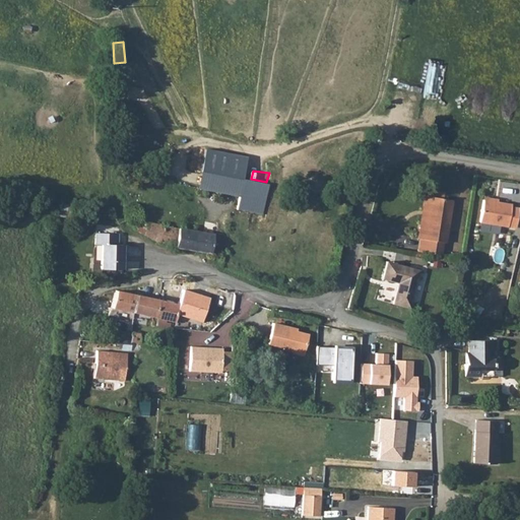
[(229,190),(231,177),(199,172),(197,185),(229,190)]
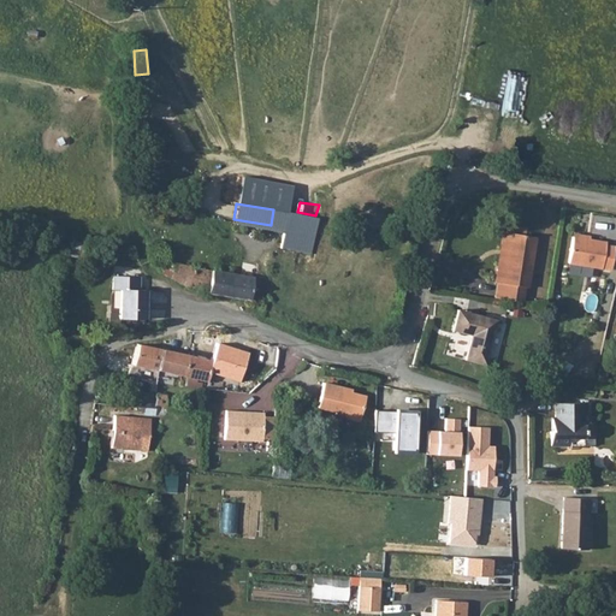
[(503,232),(497,270),(504,271),(510,234),(508,232),(503,232)]
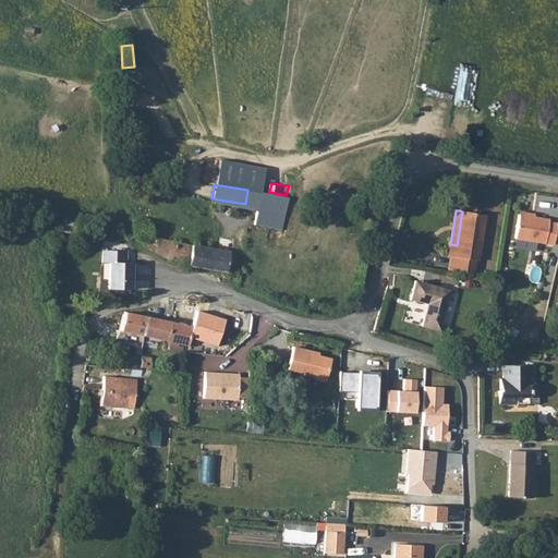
[(448,256),(450,256),(448,270),(473,274),(475,261),(477,261),(484,215),(475,214),(462,211),(457,245),(450,244),(448,256)]
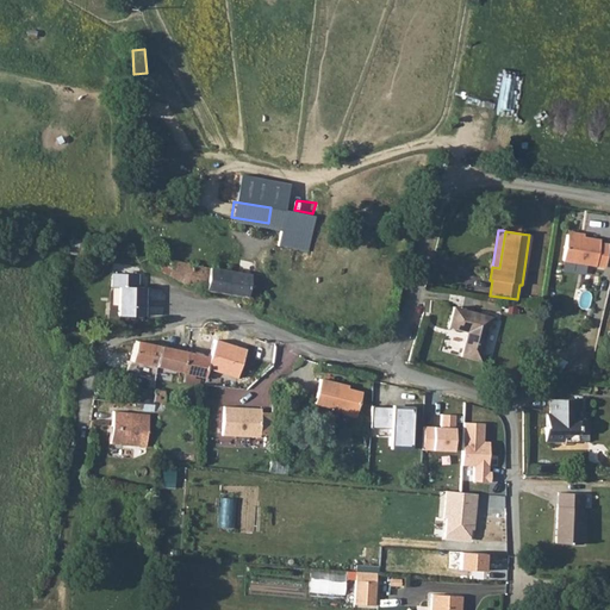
[(599,243),(599,240),(583,237),(566,235),(562,261),(604,268),(609,244),(599,243)]
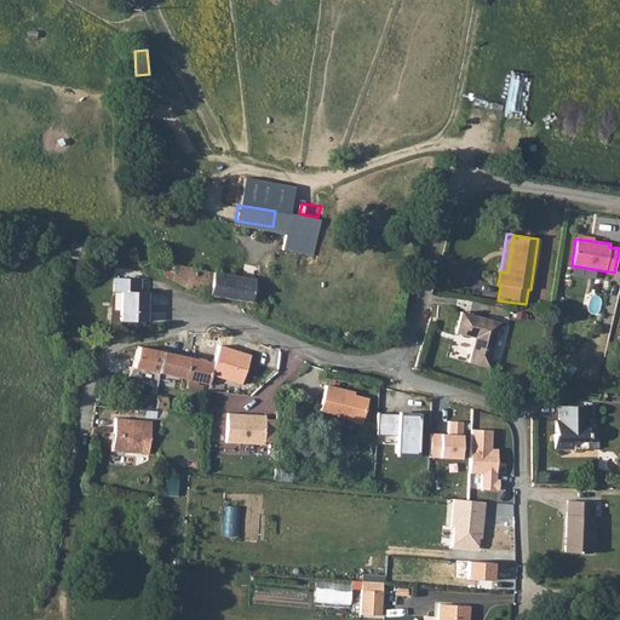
[(85,245),(72,242),(69,254),(68,257),(82,259),(85,245)]
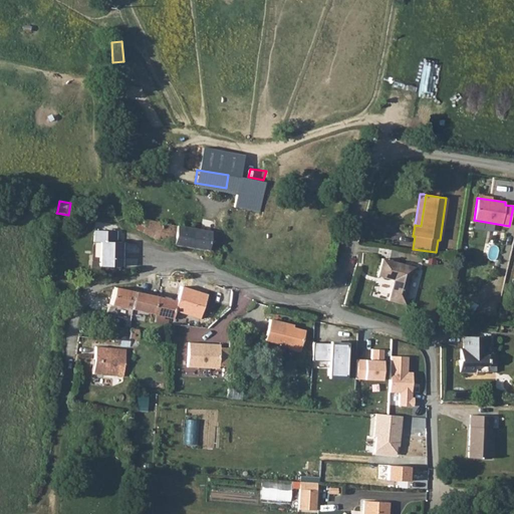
[(80,204),(70,203),(68,215),(67,219),(76,221),(80,204)]
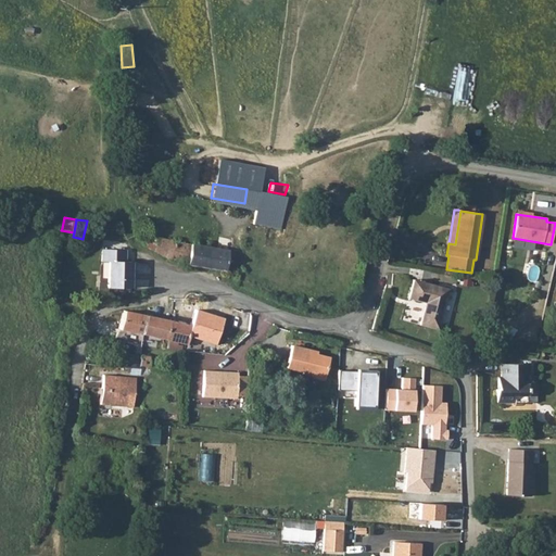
[(228,251),(190,244),(155,238),(144,234),(142,245),(150,250),(171,260),(187,264),(225,270),(228,251)]
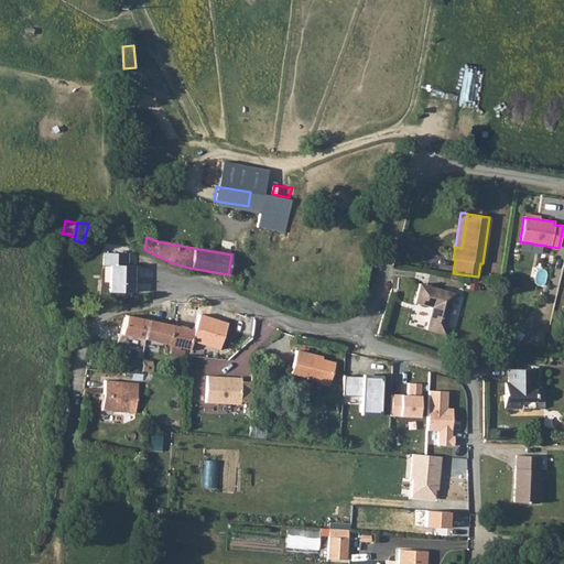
[(109,292),(132,292),(132,266),(127,266),(128,253),(102,253),(102,266),(109,266),(109,292)]
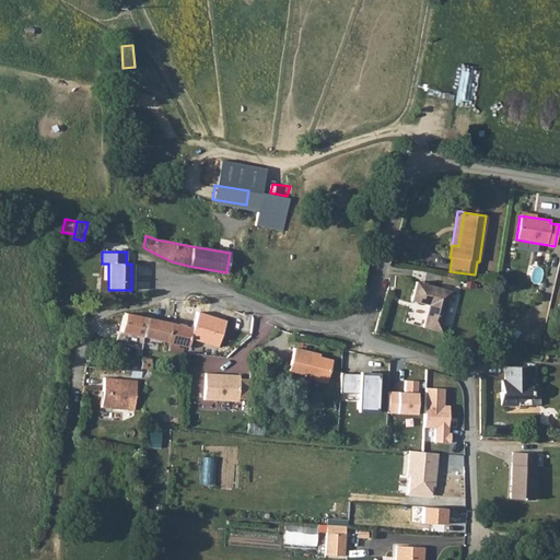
[(452,292),(416,282),(410,301),(428,305),(422,327),(441,333),(452,292)]
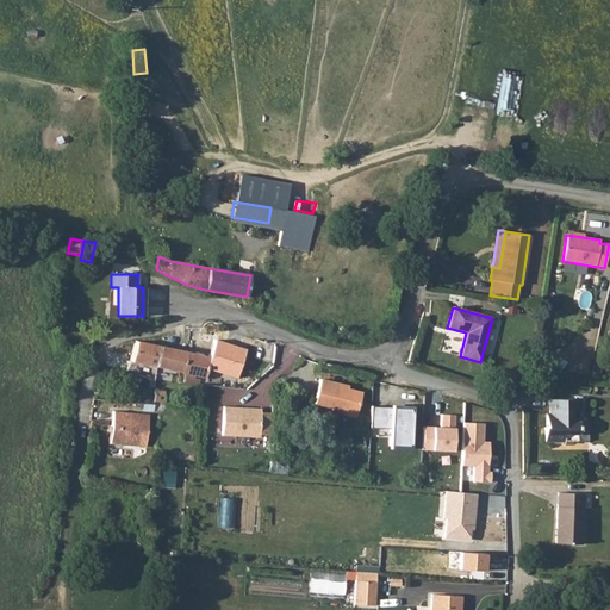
[(243,350),(251,354),(256,336),(231,325),(230,325),(229,325),(228,329),(226,331),(231,334),(228,341),(226,342),(244,347),(243,350)]
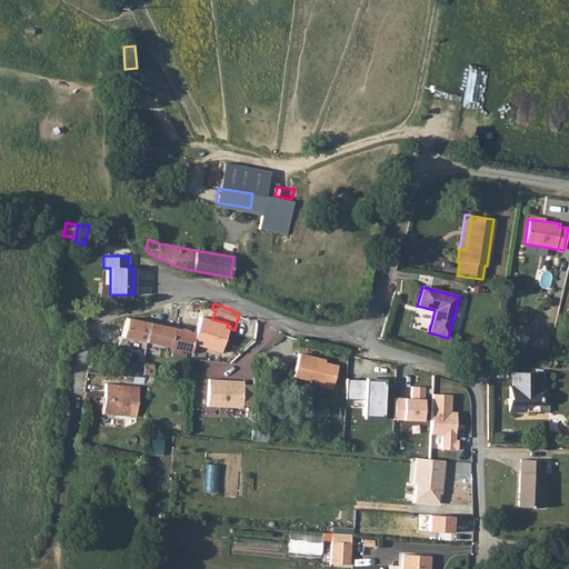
[(126,318),(120,337),(146,342),(149,322),(127,318),(126,318)]
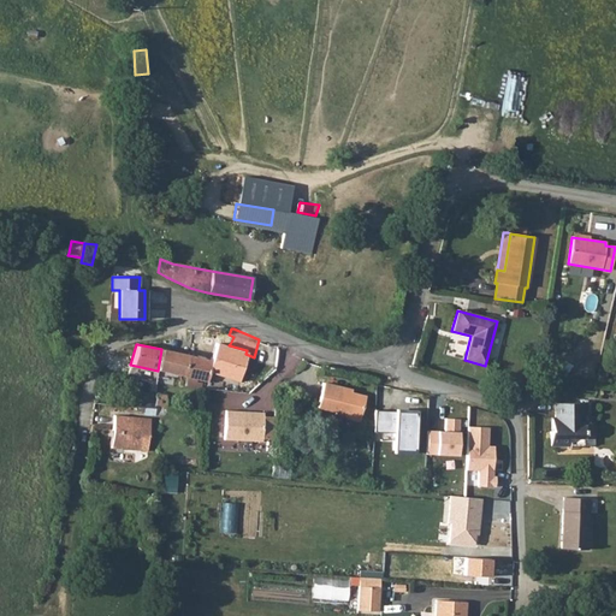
[(229,345),(227,348),(224,360),(221,359),(220,361),(225,362),(241,367),(246,354),(247,350),(229,345)]
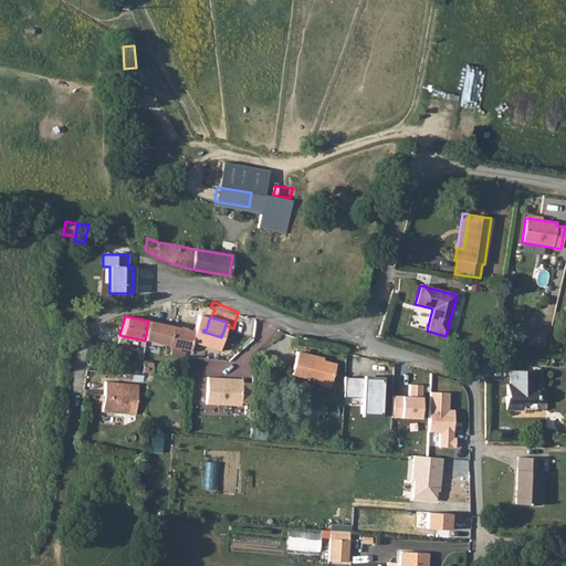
[(174,326),(148,321),(145,341),(169,346),(174,326)]
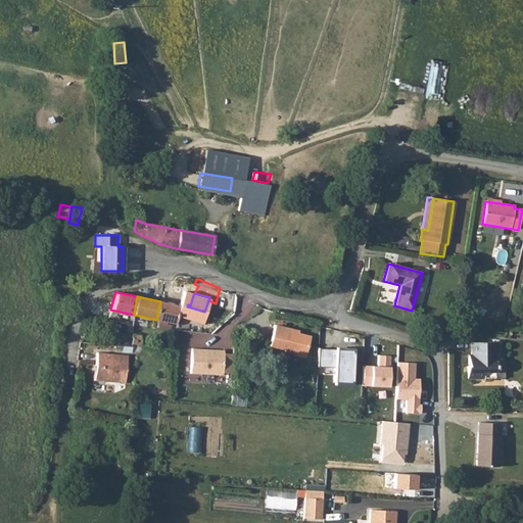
[(161,302),(160,301),(156,320),(157,320),(177,325),(177,323),(181,324),(184,308),(183,308),(182,307),(181,306),(161,302)]
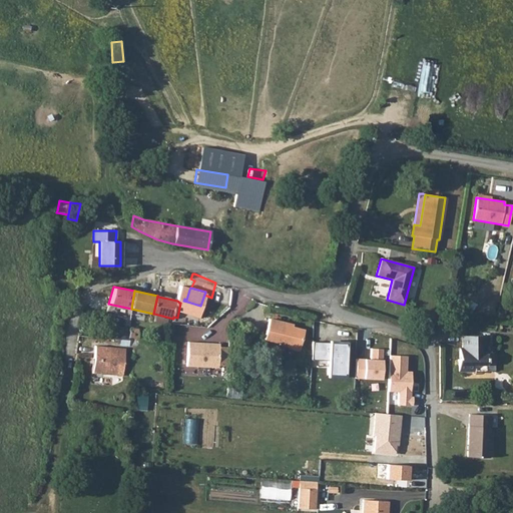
[(482,301),(479,313),(493,317),(496,304),(482,301)]
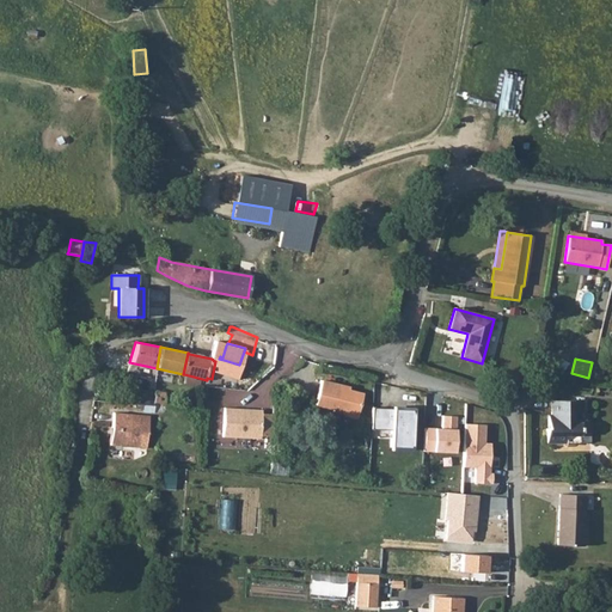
[(516,392),(519,395),(537,375),(534,373),(516,392)]
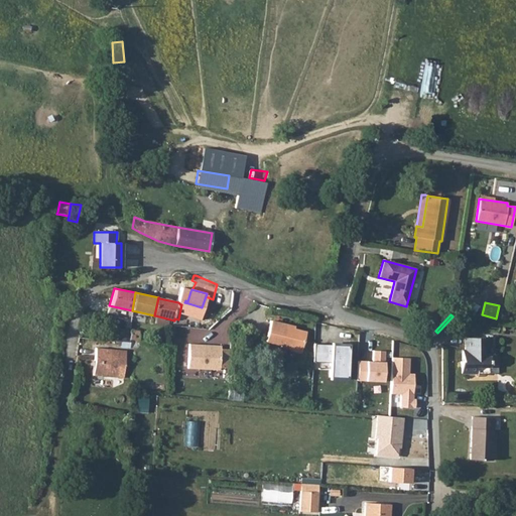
[(286,325),(270,320),(264,341),(280,345),(279,348),(300,353),(305,332),(285,328),(286,325)]
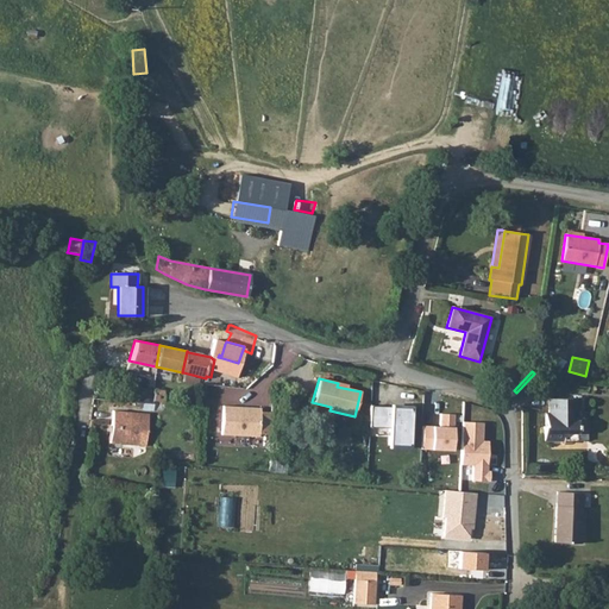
[(143,403),(149,403),(149,389),(131,388),(129,402),(143,403)]
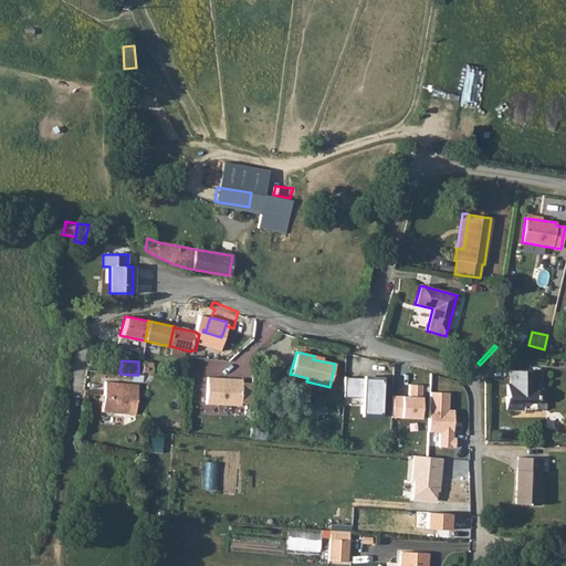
[(143,363),(143,373),(153,373),(154,363),(143,363)]
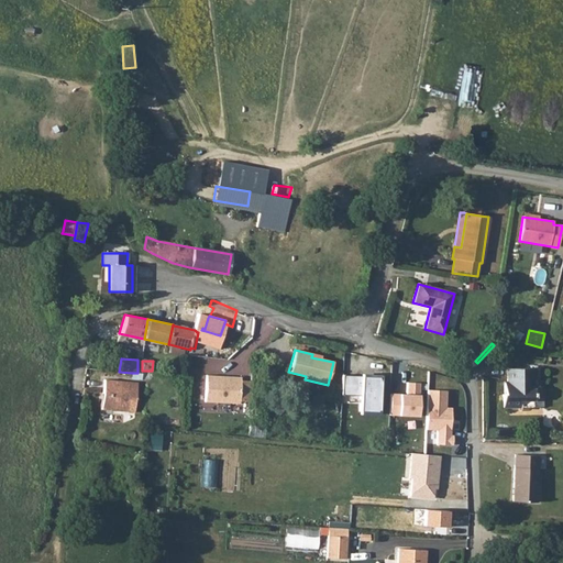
[(416,372),(403,368),(396,396),(407,398),(408,397),(423,400),(426,392),(418,390),(409,388),(410,382),(414,383),(416,372)]
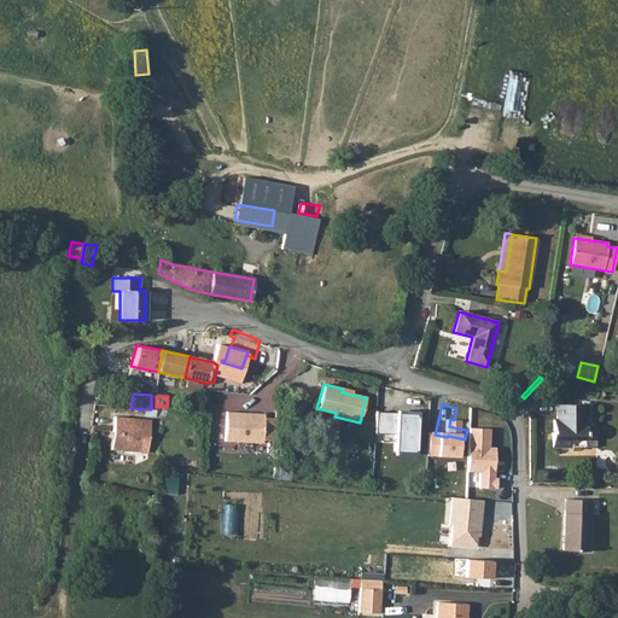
[(553,432),(551,432),(551,447),(595,447),(595,418),(587,419),(587,414),(588,414),(588,404),(557,404),(557,419),(557,429),(553,429),(553,432)]
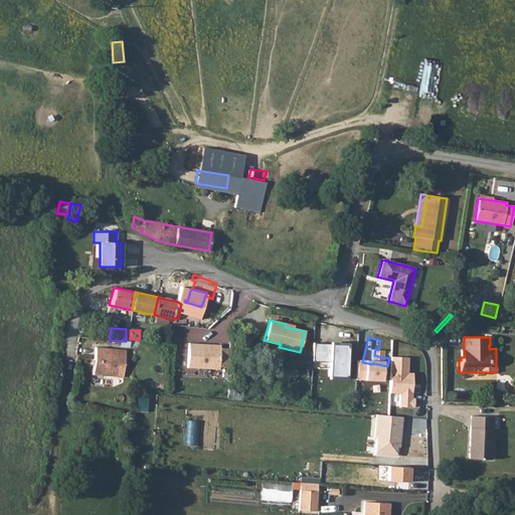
[(236,352),(237,339),(229,338),(228,351),(236,352)]
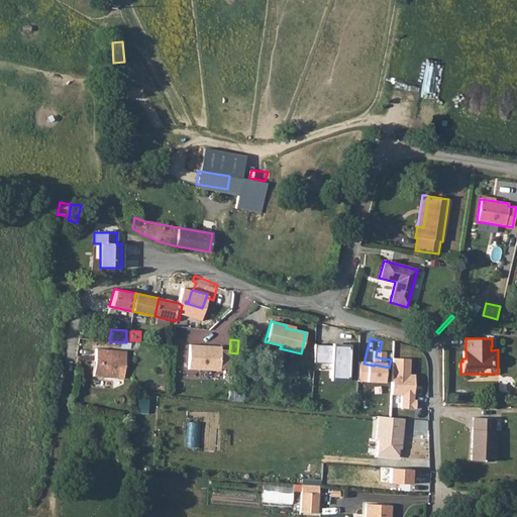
[(359,363),(363,347),(341,342),(336,365),(352,369),(353,365),(354,360),(359,363)]
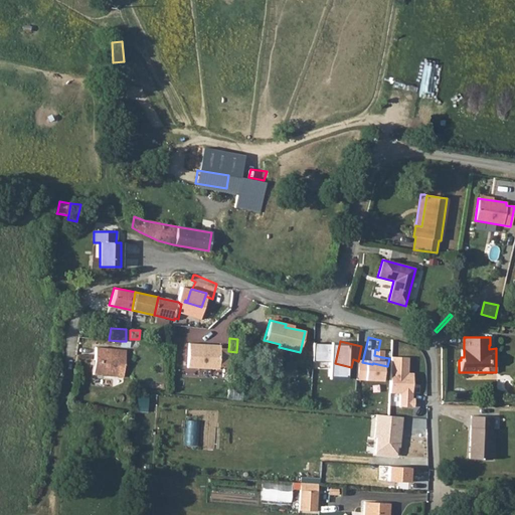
[(95,347),(93,374),(123,377),(126,350),(95,347)]
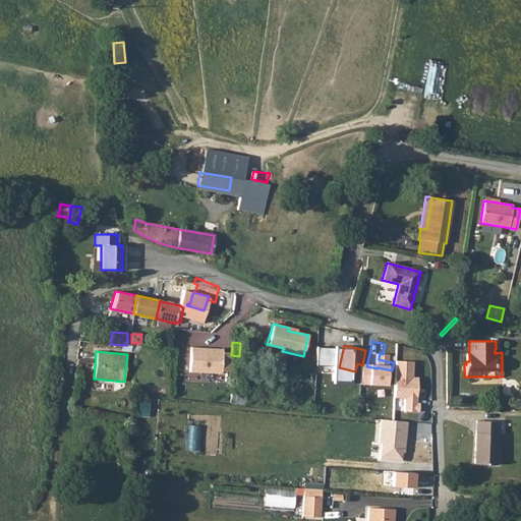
[(418,373),(420,360),(412,358),(409,371),(418,373)]
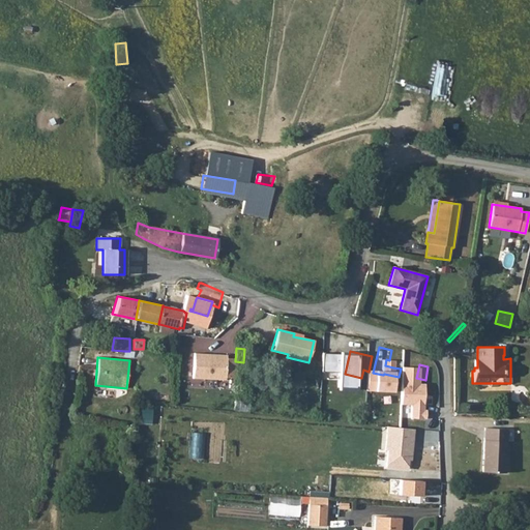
[(249,412),(251,398),(235,396),(234,411),(249,412)]
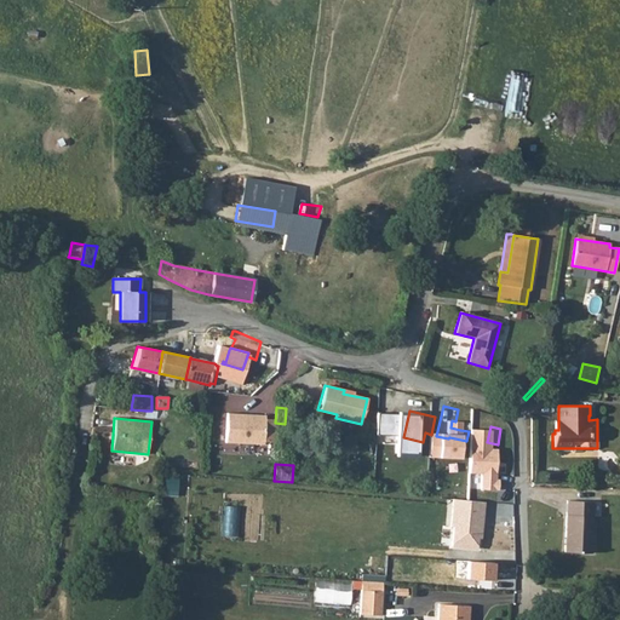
[(567,500),(564,552),(590,554),(592,501),(567,500)]
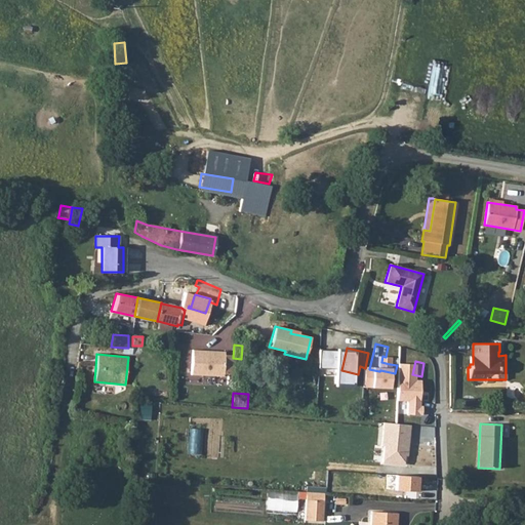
[(398,432),(397,441),(421,443),(422,435),(398,432)]
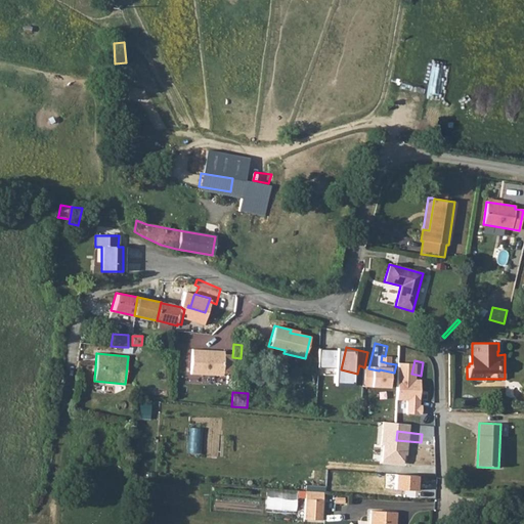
[(265,510),(296,512),(298,492),(266,490),(265,510)]
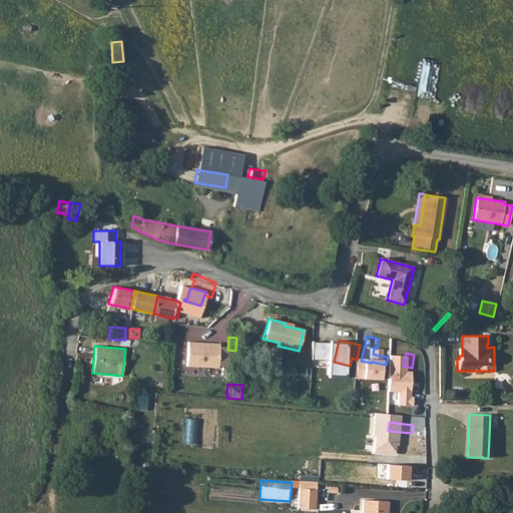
[(137,506),(138,483),(131,483),(130,506),(137,506)]
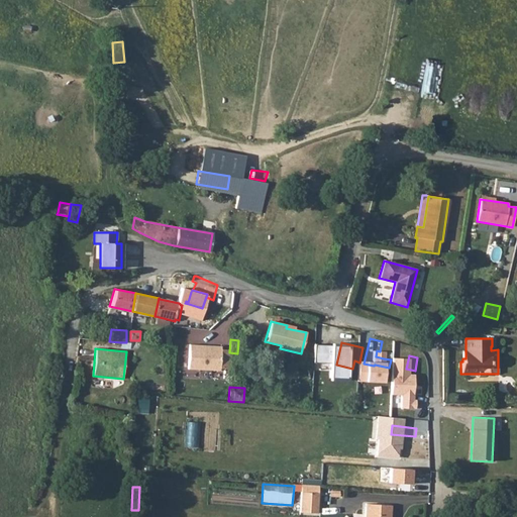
[(301,492),(300,512),(317,513),(318,493),(301,492)]
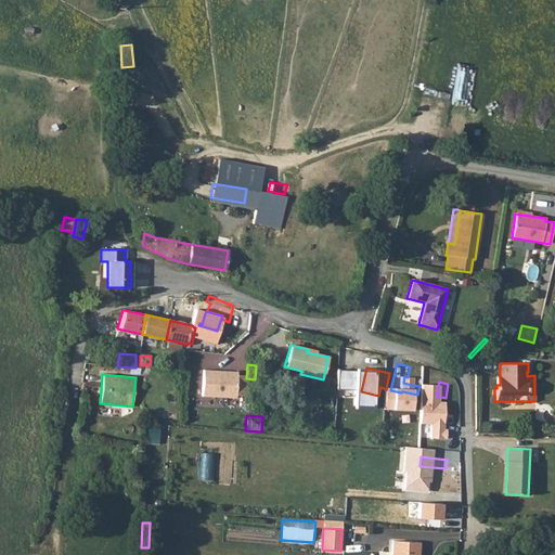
[(417,554),(420,542),(392,541),(391,554),(417,554)]
